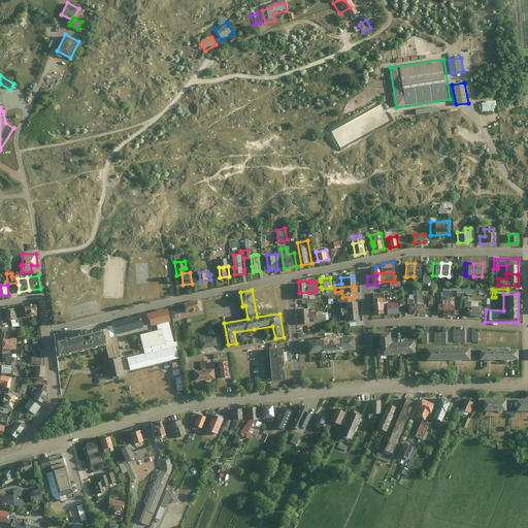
[(377,295),(370,296),(372,315),(383,315),(383,309),(382,304),(378,304),(377,295)]
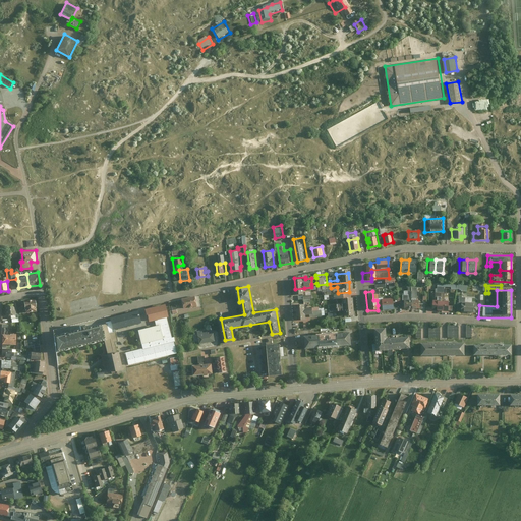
[(198,305),(196,296),(182,299),(184,308),(198,305)]
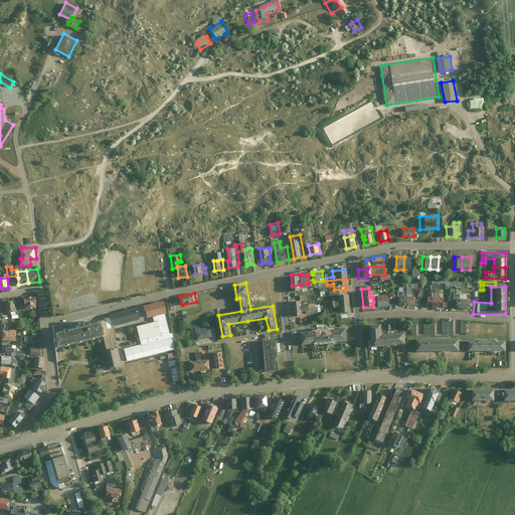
[(470,310),(470,301),(457,300),(457,296),(454,296),(454,294),(450,294),(449,307),(453,307),(453,309),(470,310)]
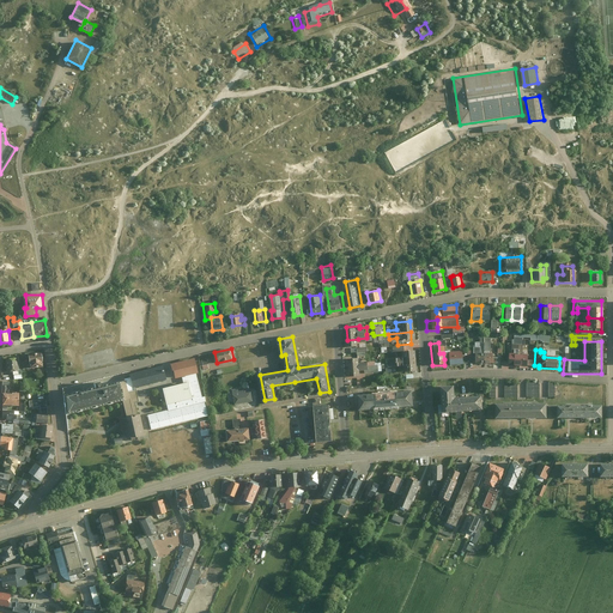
[(42,352),(28,353),(29,368),(42,366),(43,370),(48,369),(47,362),(43,362),(42,352)]
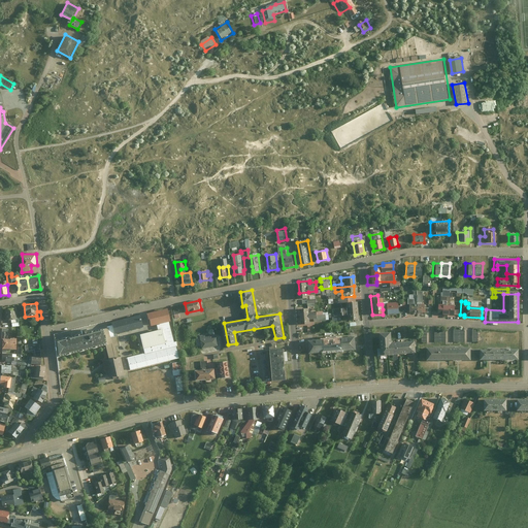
[(382,304),(383,309),(387,309),(387,314),(398,314),(397,303),(382,304)]
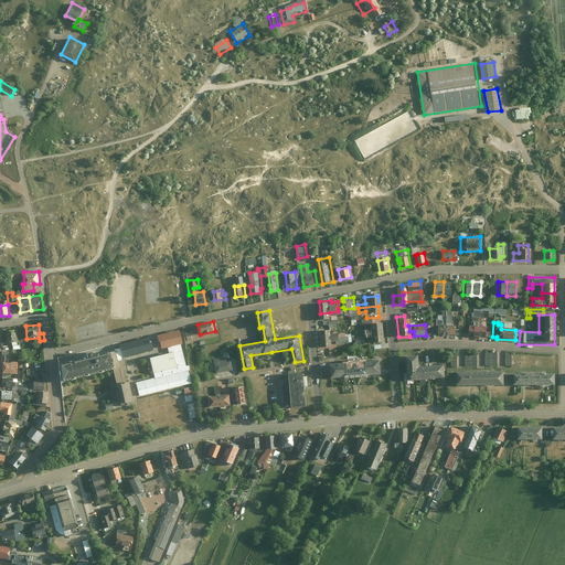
[(434,334),(456,334),(456,324),(434,324),(434,334)]
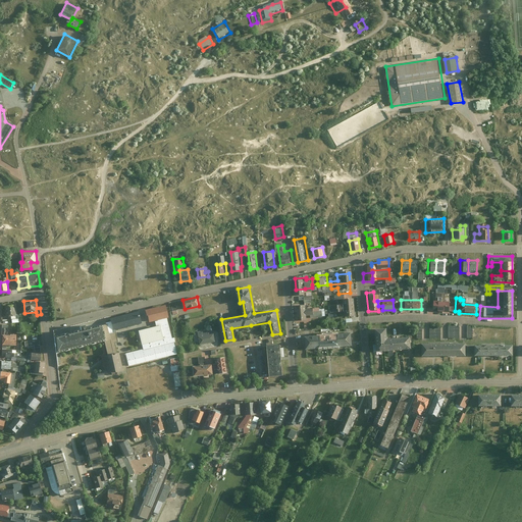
[(448,302),(432,301),(431,311),(448,311),(448,302)]
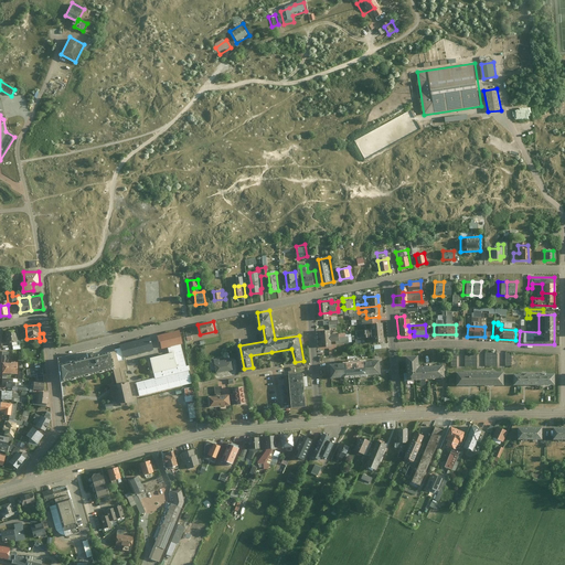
[(185,340),(193,339),(192,330),(189,330),(189,327),(183,327),(185,340)]
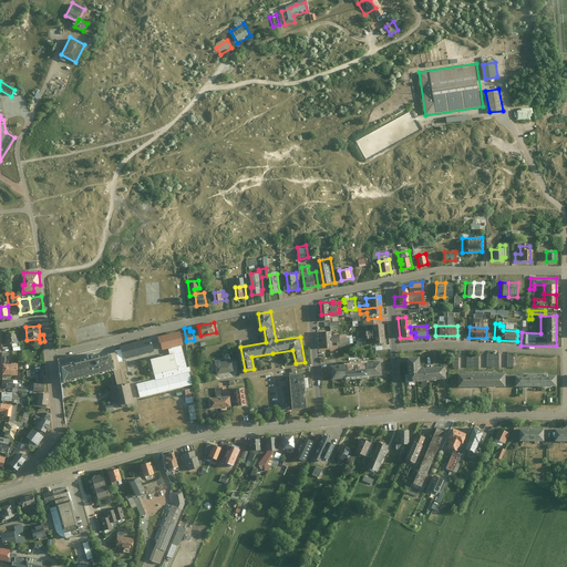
[(380,337),(380,328),(369,328),(369,334),(361,334),(361,338),(380,337)]
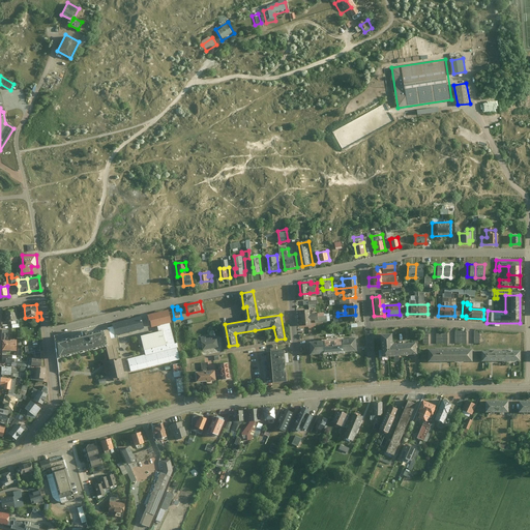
[(16,308),(6,310),(6,320),(17,319),(16,308)]
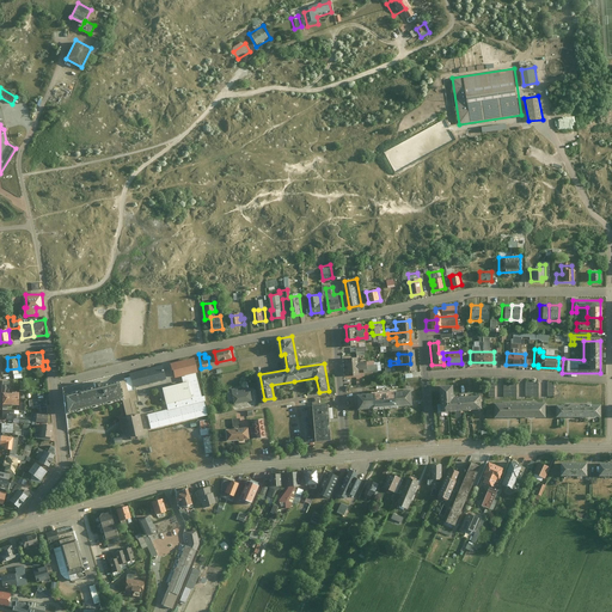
[(151,429),(208,415),(204,395),(202,396),(196,373),(199,373),(194,357),(172,363),(173,372),(175,378),(183,377),(183,381),(163,387),(167,408),(147,414),(151,429)]
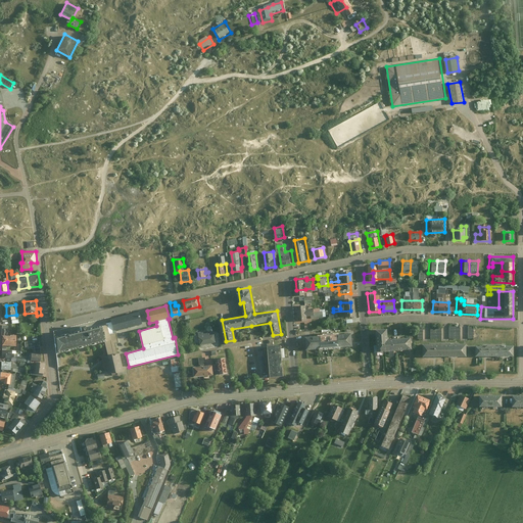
[(299,321),(308,320),(307,317),(316,316),(315,308),(307,310),(307,305),(298,305),(299,321)]
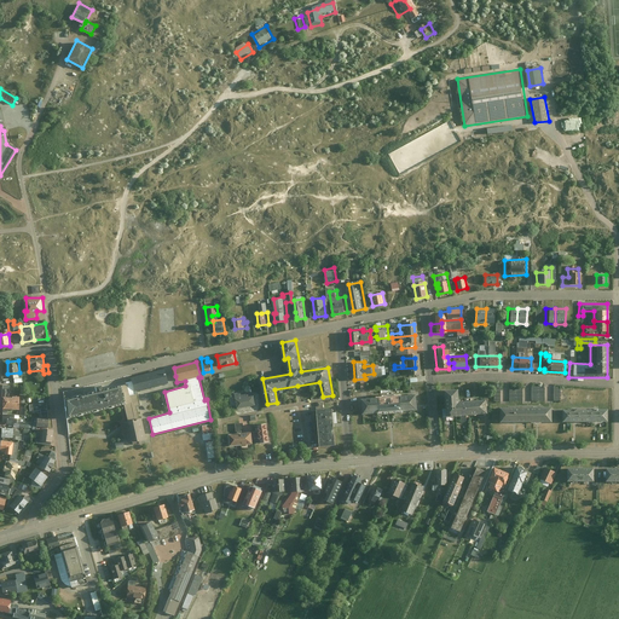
[(416,379),(415,368),(394,369),(394,374),(403,372),(404,379),(416,379)]
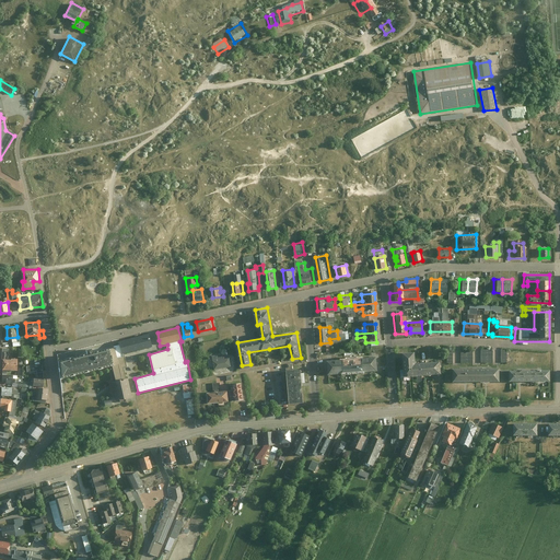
[(126,377),(123,378),(117,357),(152,347),(149,334),(117,340),(118,346),(58,360),(60,378),(84,373),(113,366),(115,380),(111,381),(115,400),(131,397),(126,377)]
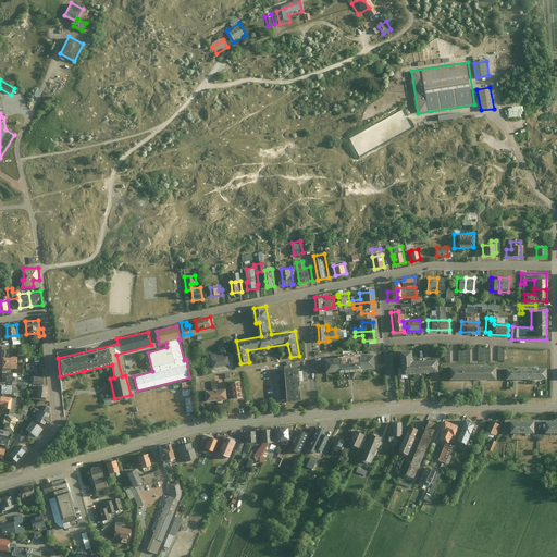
[(471,361),(471,348),(459,348),(459,361),(471,361)]
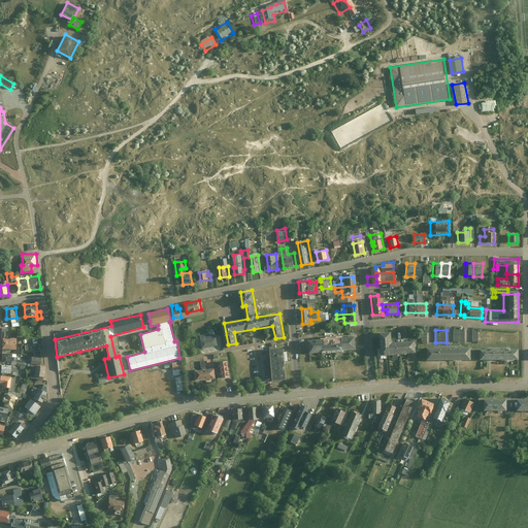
[(465,343),(465,330),(454,330),(454,343),(465,343)]
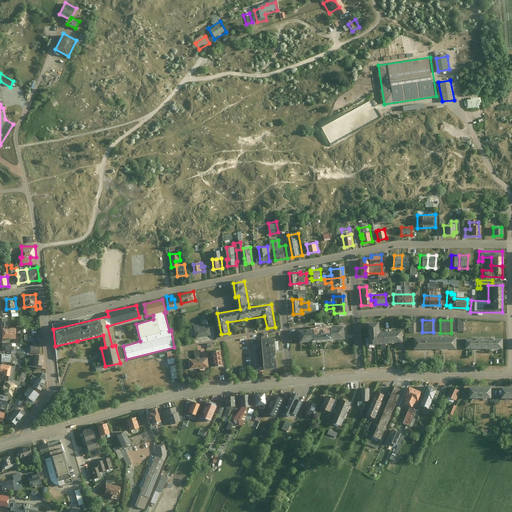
[(379,322),(367,323),(368,332),(369,343),(374,343),(390,342),(400,341),(400,336),(400,331),(379,332),(379,322)]
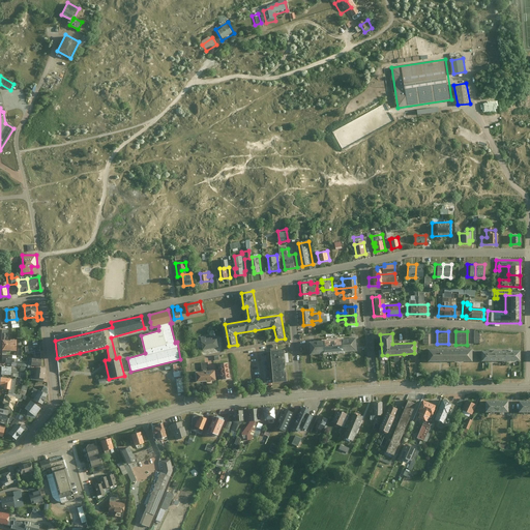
[(207,335),(200,336),(203,350),(219,348),(218,339),(212,340),(212,336),(207,337),(207,335)]
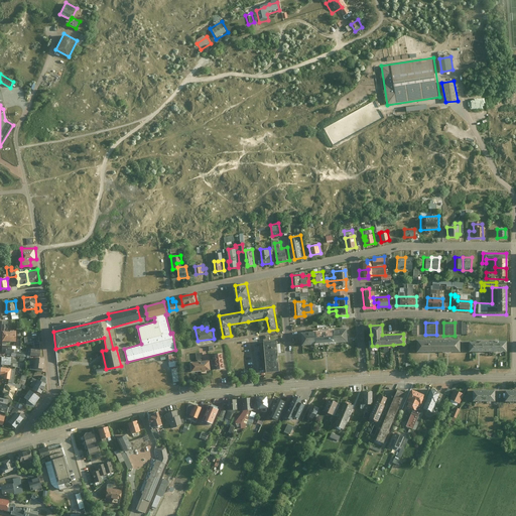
[(349,329),(303,333),(303,339),(304,346),(326,345),(350,343),(349,336),(349,329)]
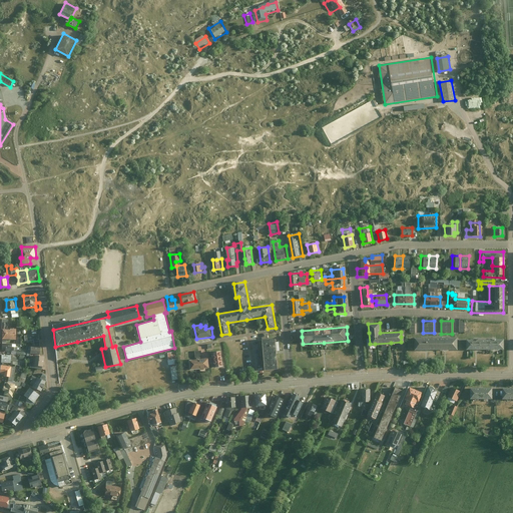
[(20,328),(3,328),(3,338),(20,338),(20,328)]
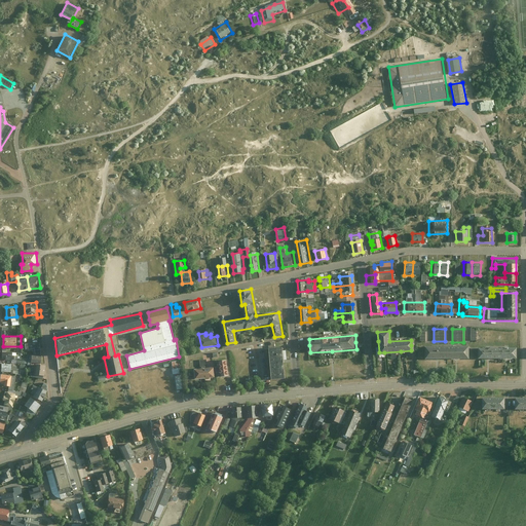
[(35,354),(41,353),(40,341),(26,343),(26,348),(34,347),(35,354)]
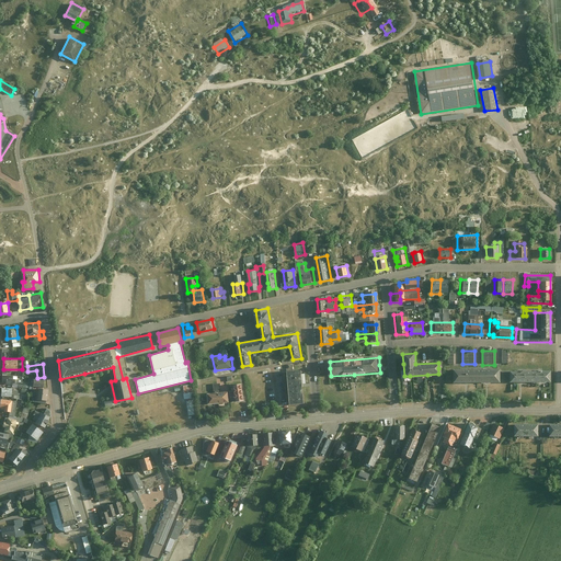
[(501,382),(501,369),(454,370),(454,384),(466,384),(487,384),(501,382)]
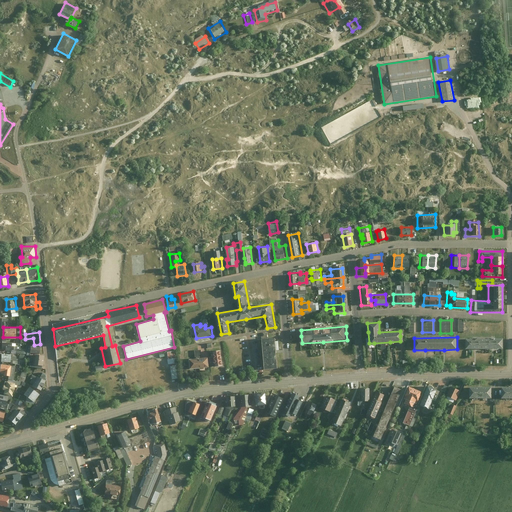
[(276,338),(262,338),(264,369),(278,369),(276,338)]
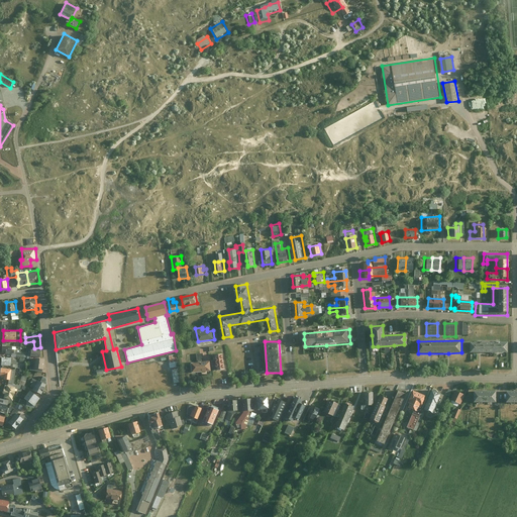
[(508,352),(508,342),(471,342),(471,352),(480,352),(498,352),(508,352)]
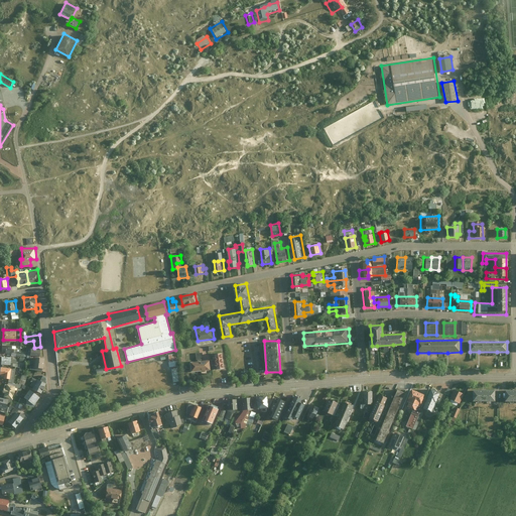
[(198,363),(191,363),(192,371),(212,369),(211,361),(205,362),(204,352),(197,353),(198,363)]
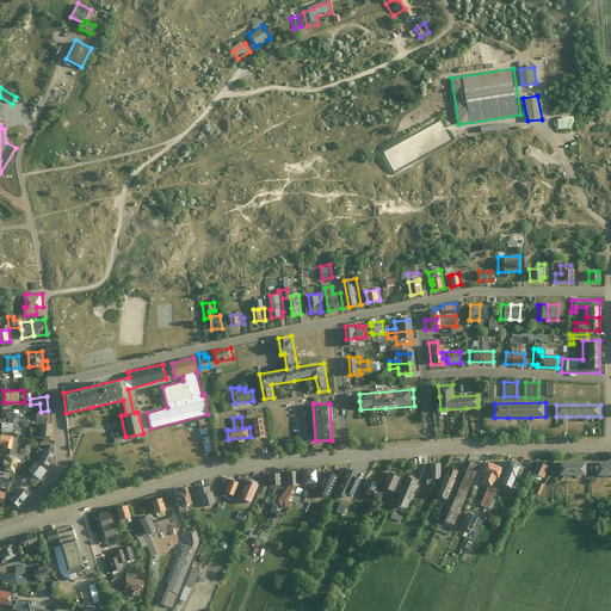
[(267,436),(265,418),(254,419),(257,437),(267,436)]
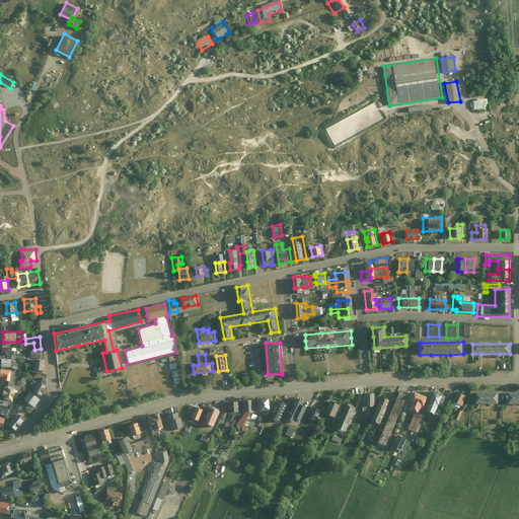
[(177,356),(170,357),(171,363),(169,363),(170,370),(172,370),(174,384),(181,383),(177,356)]
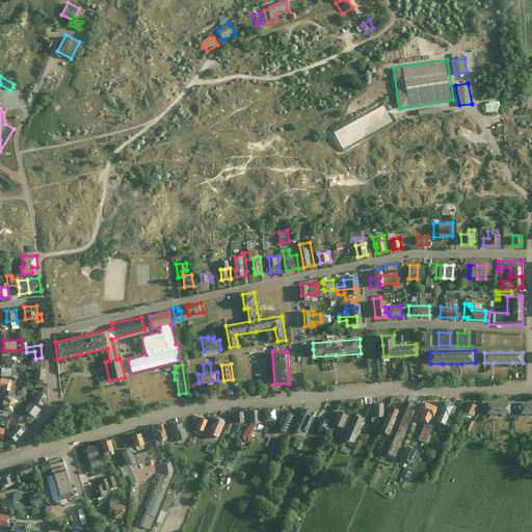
[(11,367),(1,367),(1,375),(11,376),(11,367)]
